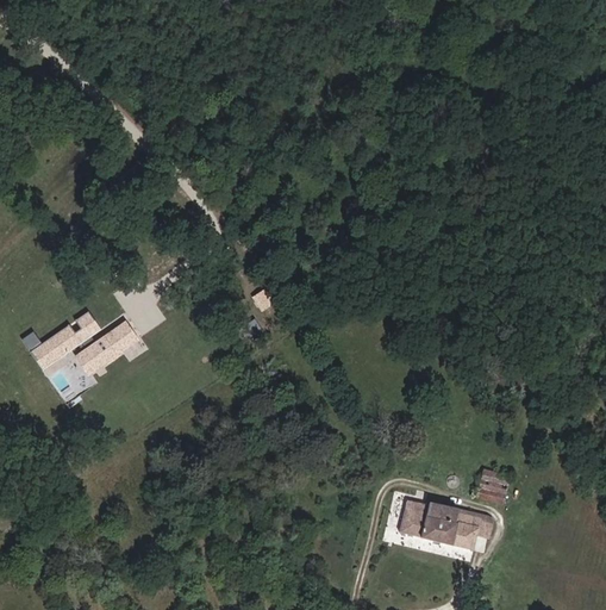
[(73,321),(74,321),(41,342),(33,330),(22,337),(42,369),(102,330),(89,310),(73,321)]
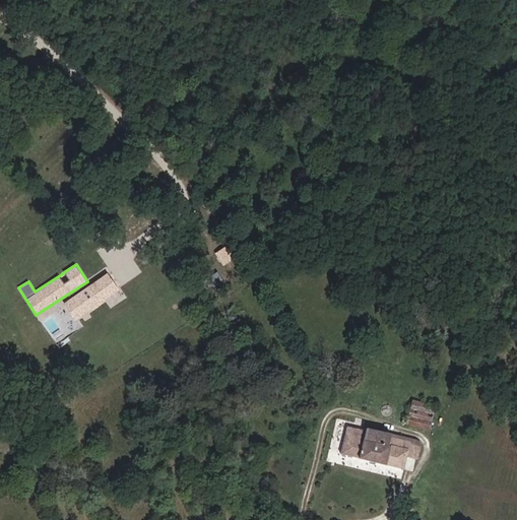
[(70,322),(115,289),(105,276),(65,304),(71,312),(66,316),(70,322)]
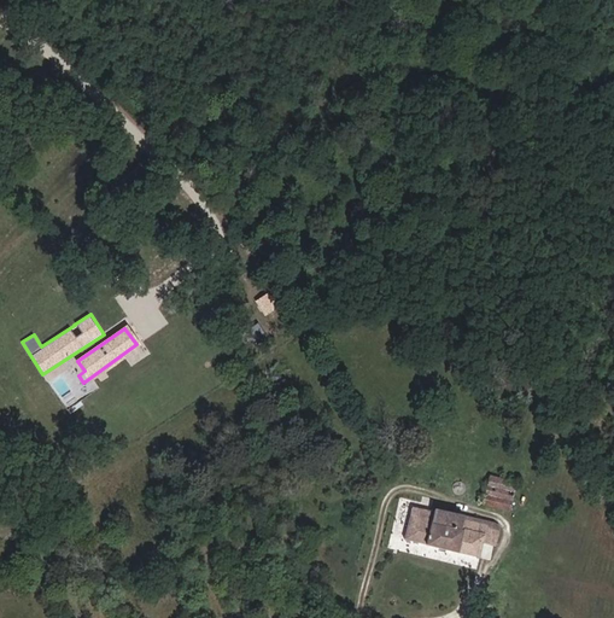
[(490,414),(513,419),(513,410),(492,407),(490,414)]
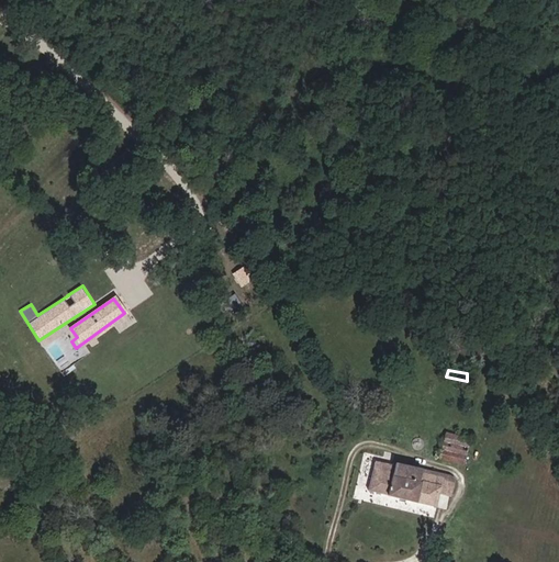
[(466,463),(469,439),(445,436),(442,460),(466,463)]
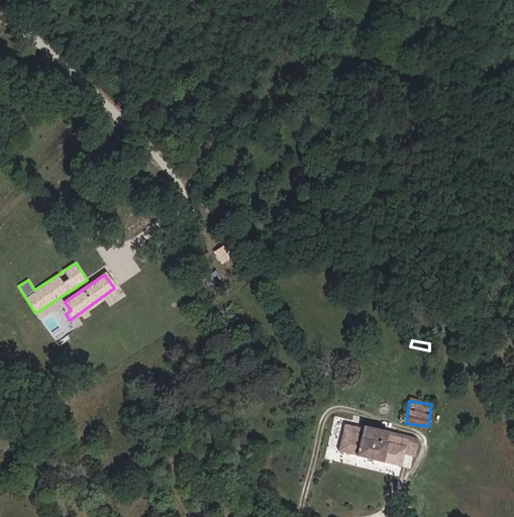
[(378,430),(360,427),(360,429),(346,427),(343,427),(337,452),(400,466),(404,454),(412,455),(416,441),(411,438),(385,432),(384,437),(377,436),(378,430)]
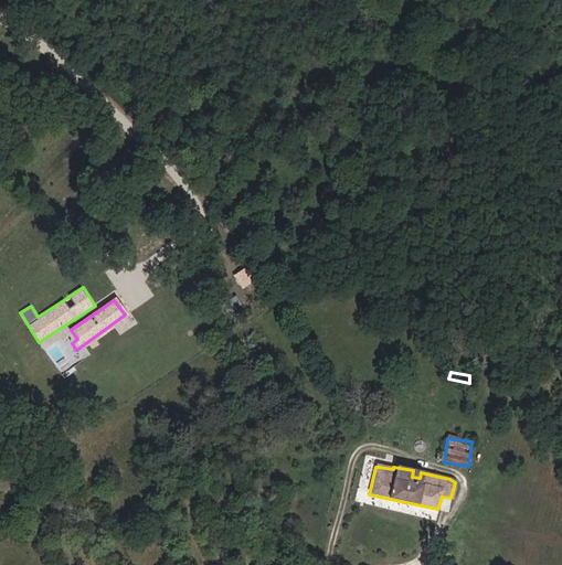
All buildings are outlined.
